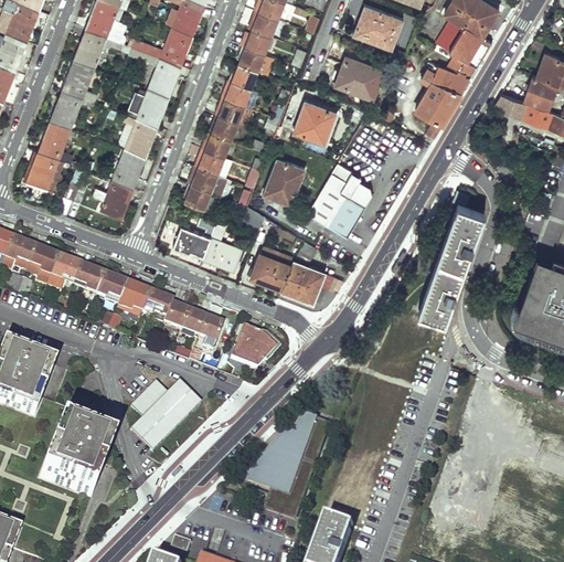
[(36,12),(7,0),(3,8),(13,11),(4,35),(27,43),(34,27),(32,25),(36,12)]
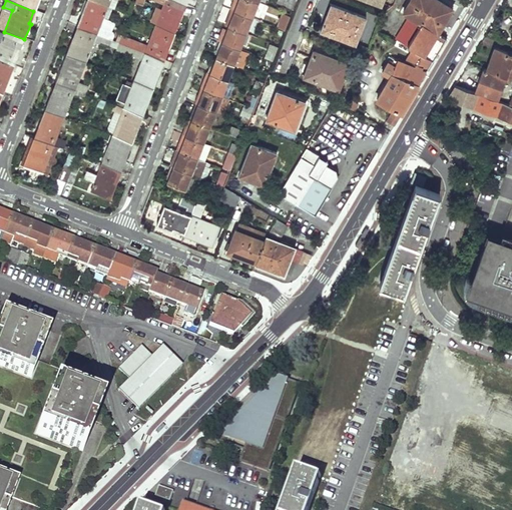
[(6,0),(33,11),(37,0),(6,0)]
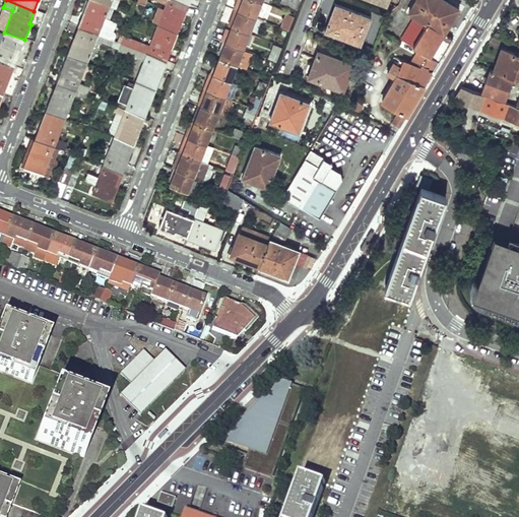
[(84,15),(80,28),(114,42),(117,35),(101,27),(109,7),(89,0),(87,0),(82,14),(84,15)]
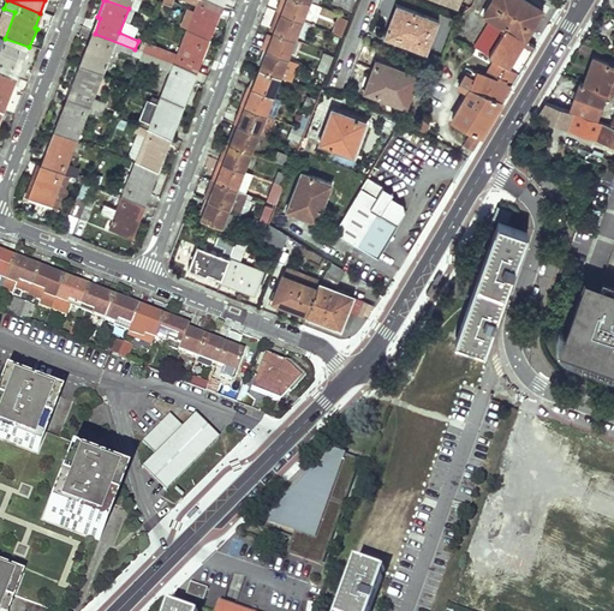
[(203,0),(179,0),(195,6),(186,31),(209,40),(216,22),(214,21),(220,6),(203,0)]
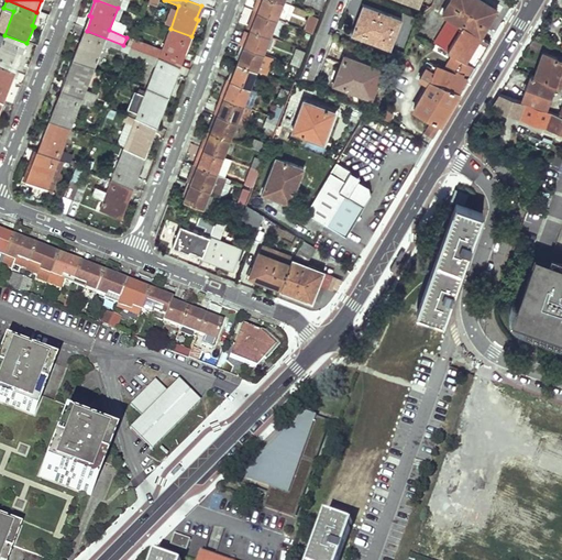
[(283,3),(274,0),(260,0),(259,3),(256,3),(253,12),(275,21),(283,3)]
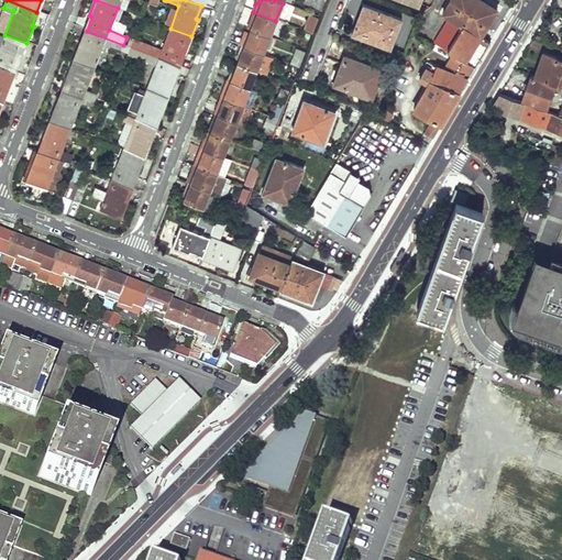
[(326,0),(324,0),(305,0),(305,1),(315,6),(313,10),(320,12),(326,0)]
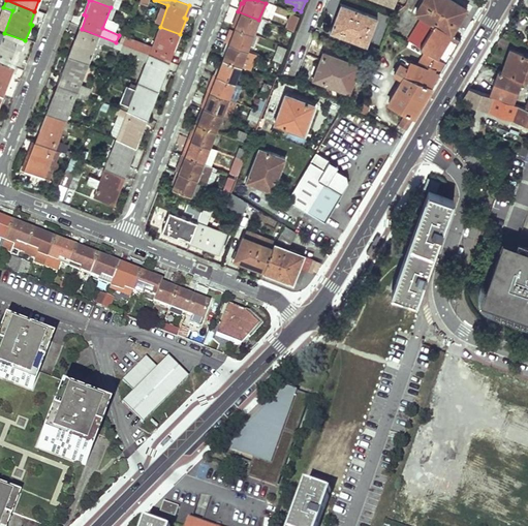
[(465,8),(451,0),(424,0),(415,14),(433,25),(431,28),(418,22),(408,41),(426,52),(418,64),(404,59),(395,73),(403,79),(390,103),(406,114),(399,125),(405,130),(422,103),(432,87),(441,71),(451,55),(460,39),(451,34),(465,8)]
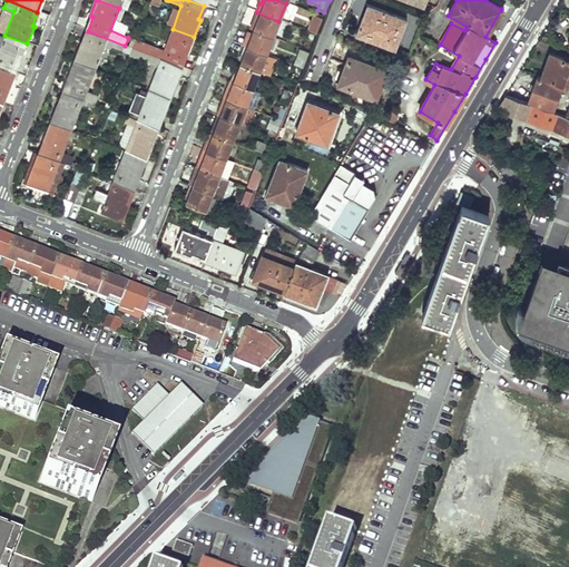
[(405,20),(368,6),(356,35),(394,50),(405,20)]
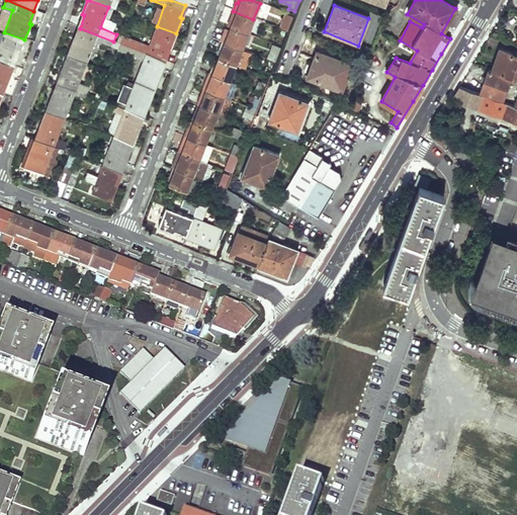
[(253,19),(233,11),(230,18),(233,19),(230,28),(247,35),(253,19)]
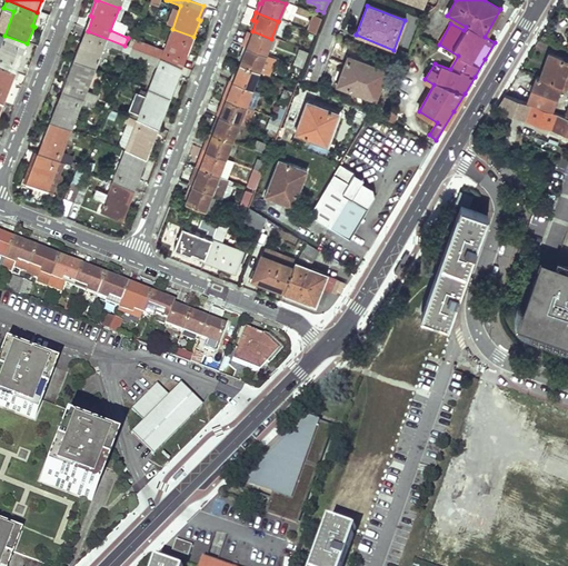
[(311,18),(308,32),(315,35),(319,20),(311,18)]
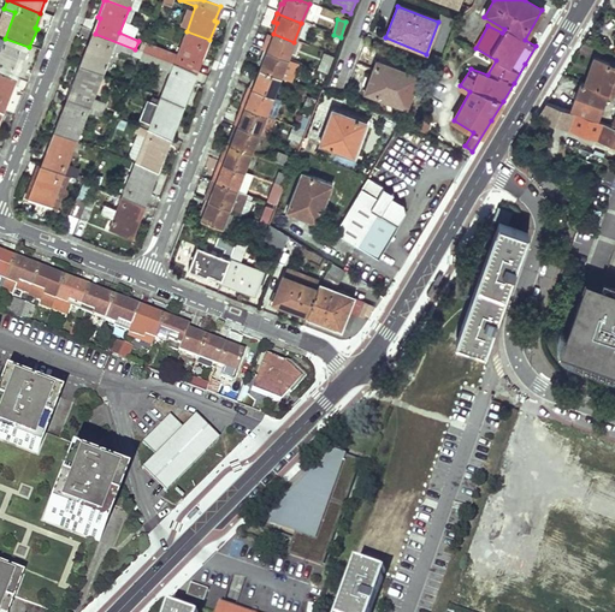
[(210,40),(187,31),(176,55),(146,45),(142,52),(195,72),(200,58),(202,58),(210,40)]
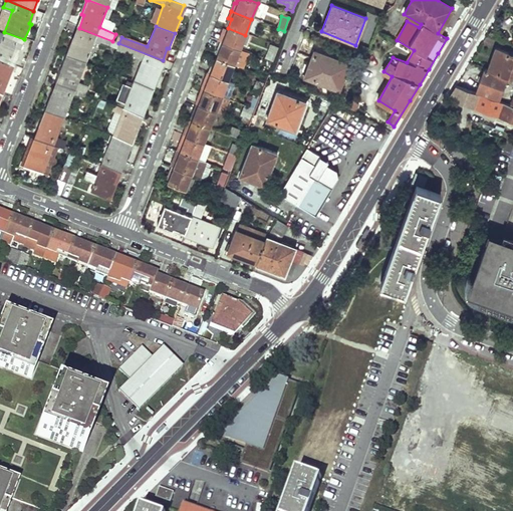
[(72,40),(66,54),(86,62),(94,42),(98,43),(99,42),(110,46),(112,41),(79,28),(73,40),(72,40)]
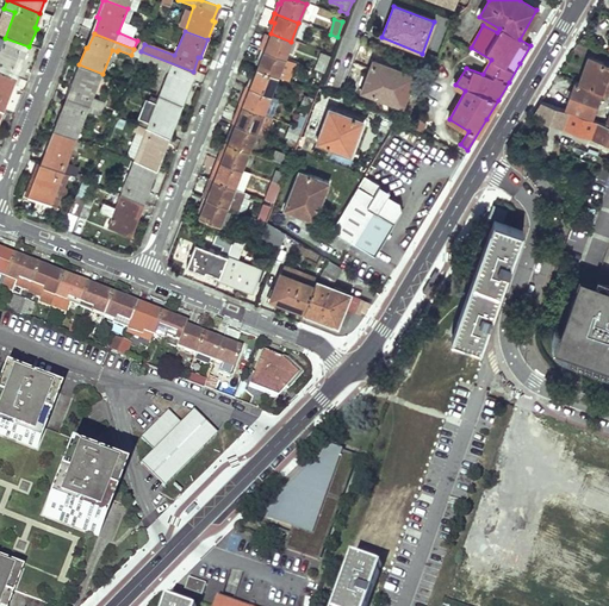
[(291,42),(271,33),(266,43),(263,42),(260,50),(284,60),(291,42)]
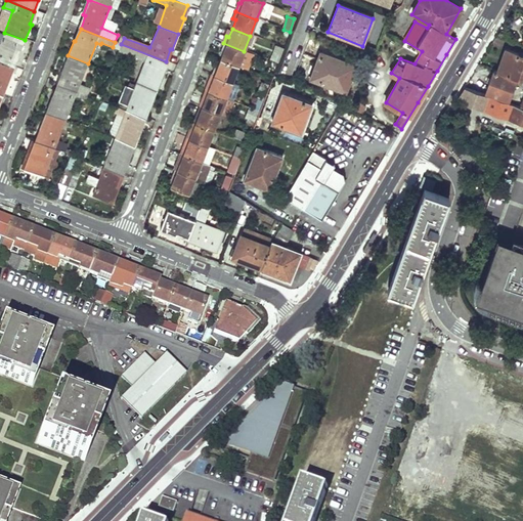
[(25,40),(4,33),(0,43),(0,62),(11,68),(16,55),(18,56),(25,40)]
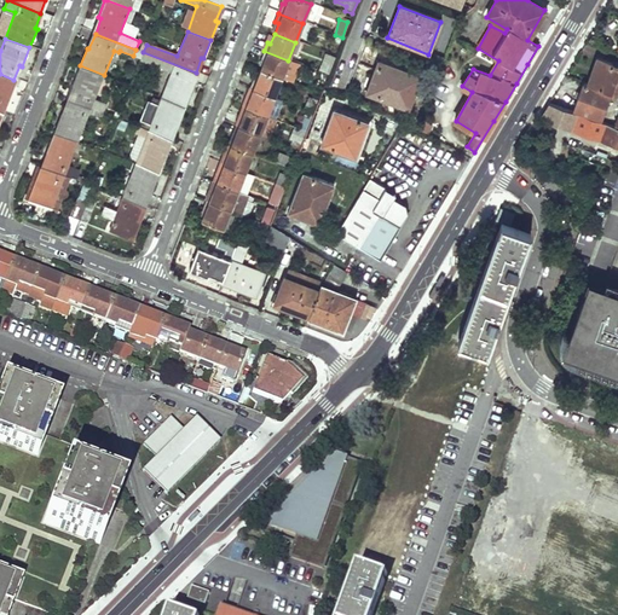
[(288,61),(264,51),(260,59),(264,62),(260,71),(281,80),(288,61)]
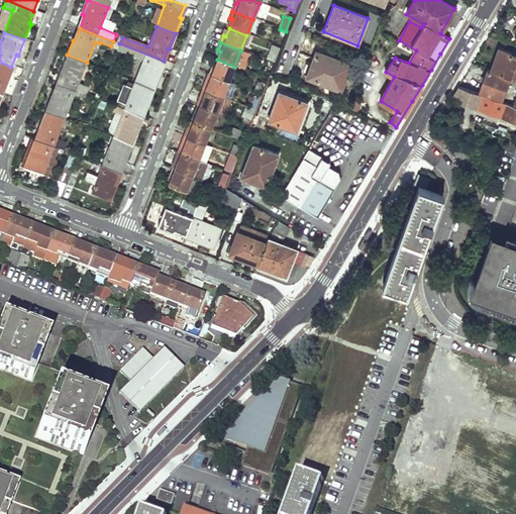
[(164,61),(119,43),(118,48),(142,61),(134,82),(155,89),(161,74),(159,73),(164,61)]
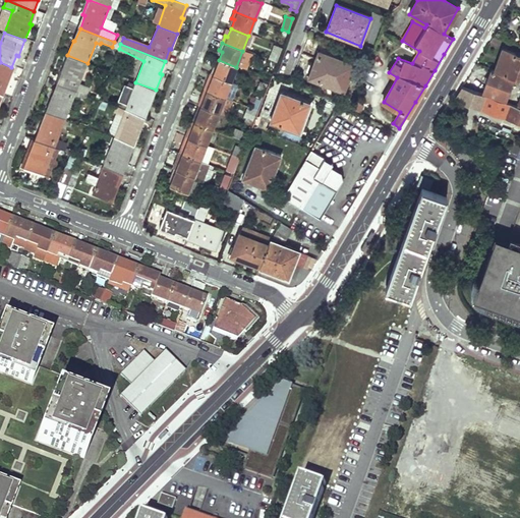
[(281,51),(273,48),(268,59),(277,62),(281,51)]
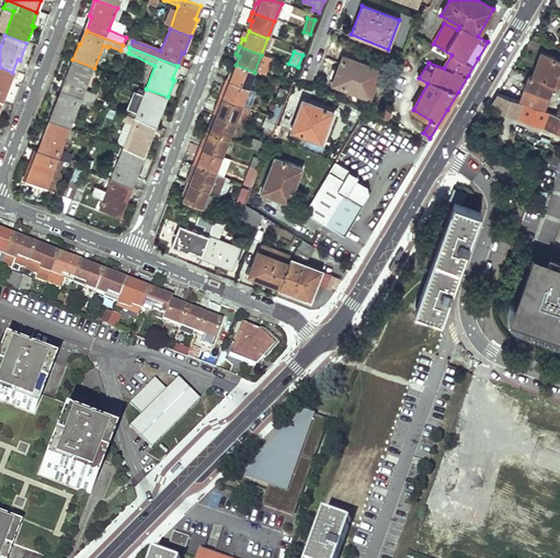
[(551,86),(555,87),(557,80),(559,81),(559,63),(540,56),(532,79),(551,86)]
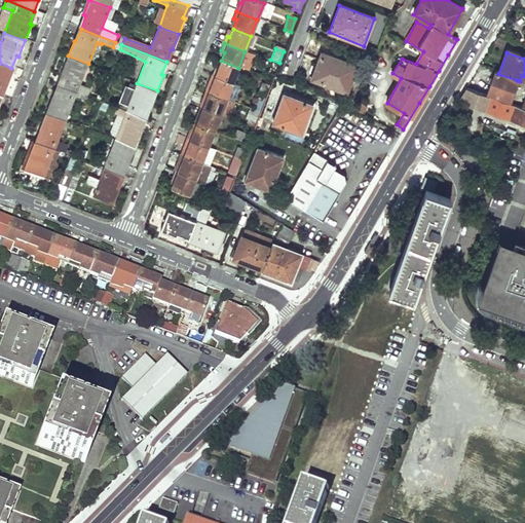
[(355,66),(323,53),(312,79),(338,88),(336,91),(344,95),(346,90),(355,66)]
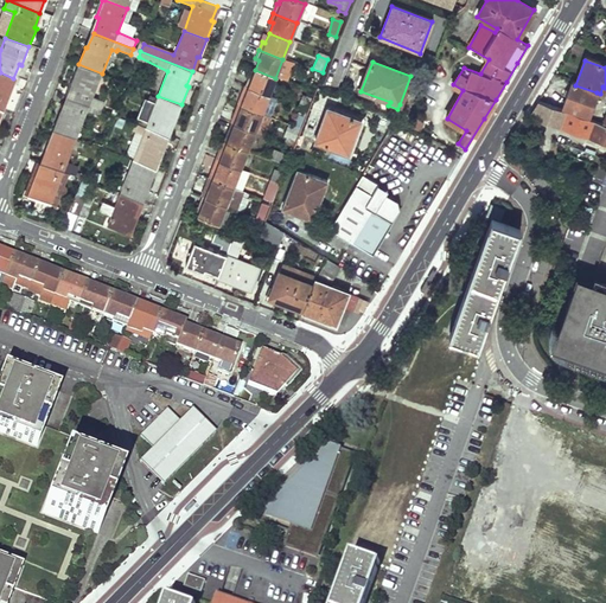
[(74,84),(68,98),(101,111),(104,103),(93,98),(102,74),(78,64),(71,83),(74,84)]
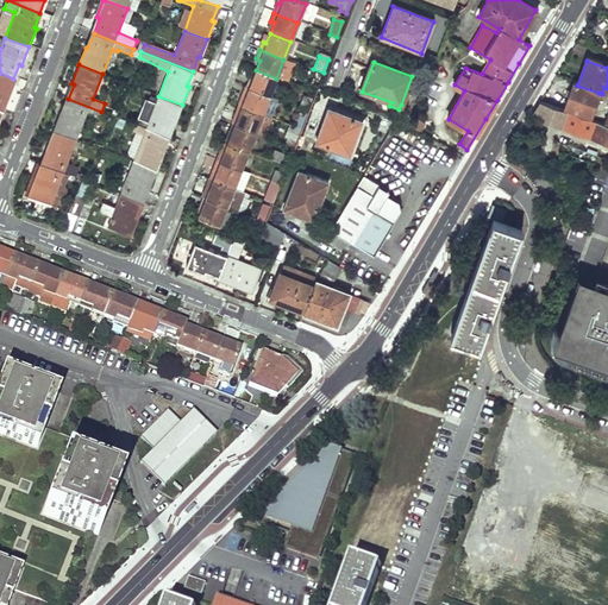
[(249,79),(245,87),(269,96),(276,79),(256,70),(252,79),(249,79)]
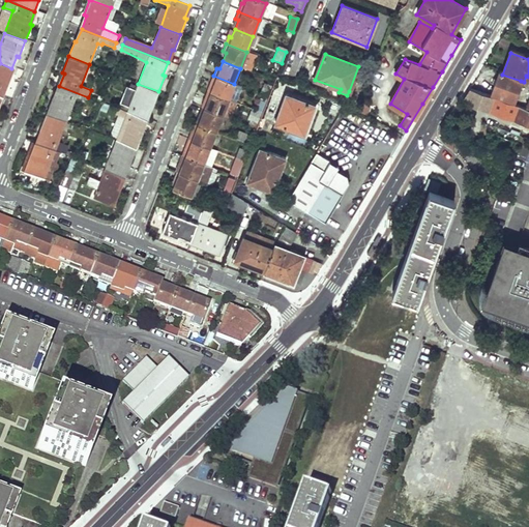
[(11,68),(0,63),(0,96),(2,97),(9,81),(7,80),(9,75),(11,76),(13,69),(11,68)]
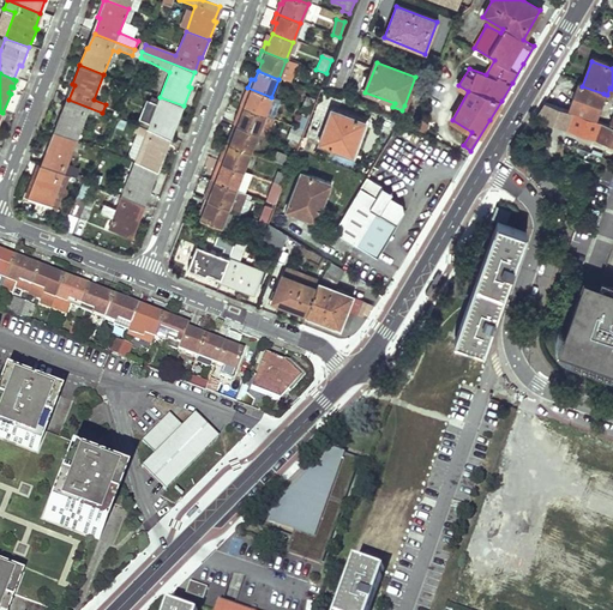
[(570,110),(595,120),(604,94),(582,86),(578,85),(570,110)]
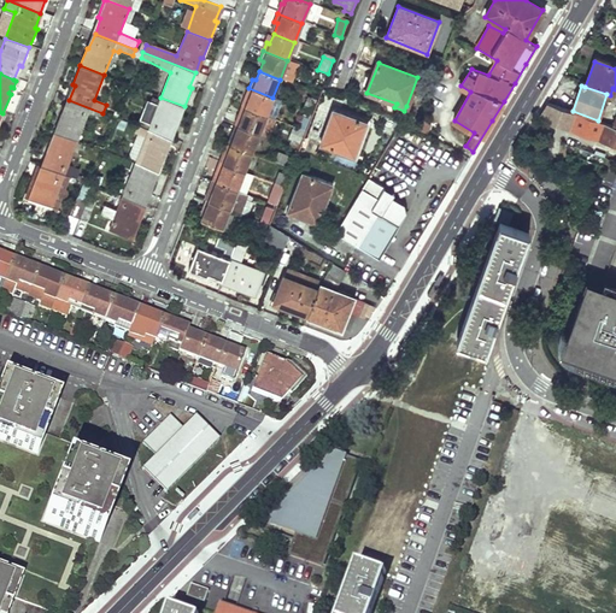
[(273,98),(248,88),(245,96),(248,98),(245,108),(265,117),(273,98)]
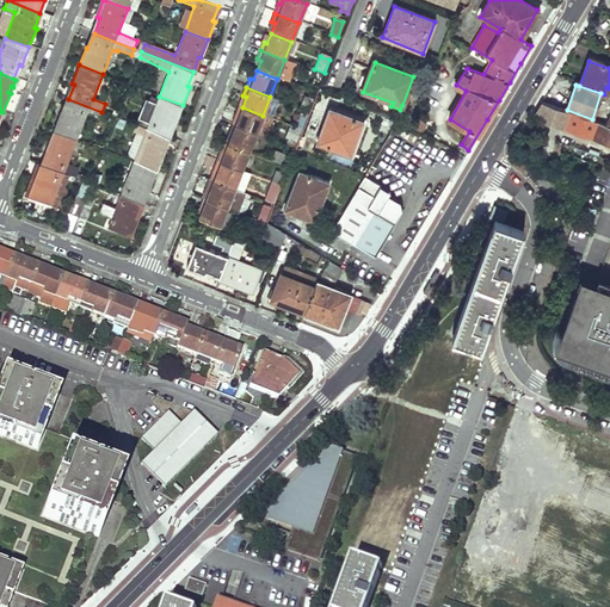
[(314,99),(305,95),(301,107),(309,110),(314,99)]
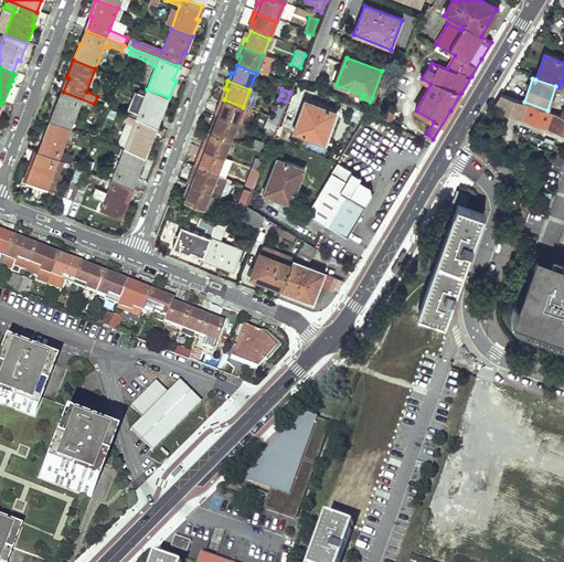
[(169,97),(147,89),(136,119),(155,127),(160,114),(161,115),(169,97)]
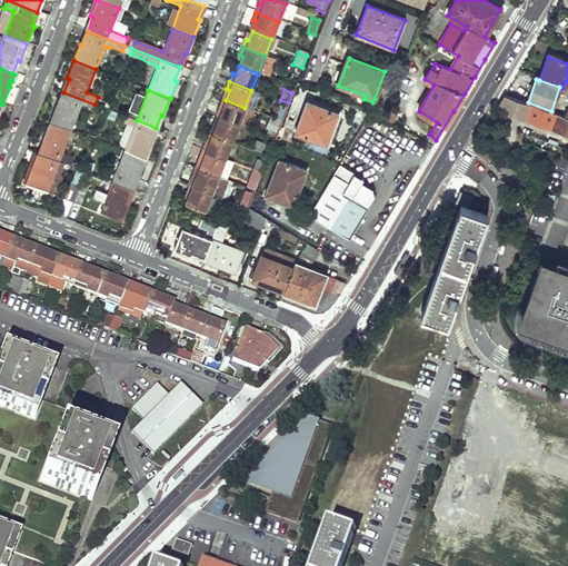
[(57,106),(49,123),(71,131),(81,106),(92,111),(95,105),(63,92),(58,106),(57,106)]
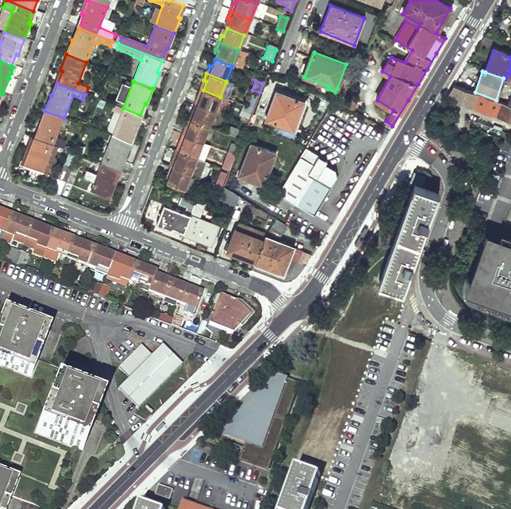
[(447,100),(510,123),(510,108),(509,108),(453,87),(447,100)]
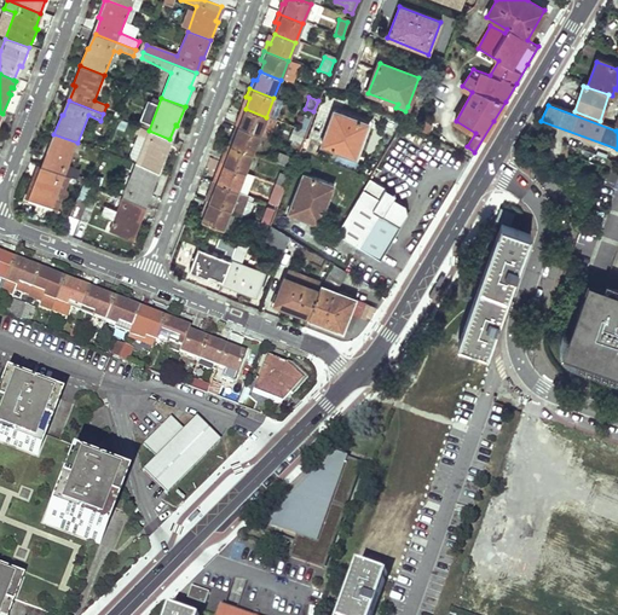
[(266,117),(246,109),(242,117),(238,117),(235,127),(259,137),(266,117)]
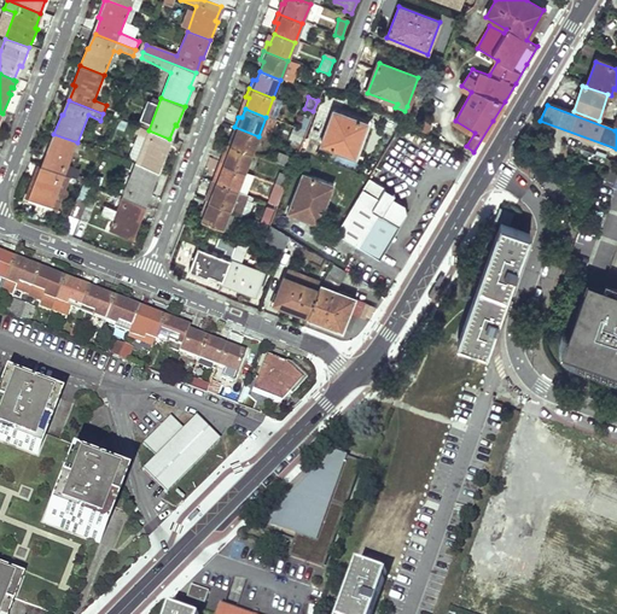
[(313,113),(304,110),(298,127),(306,130),(313,113)]
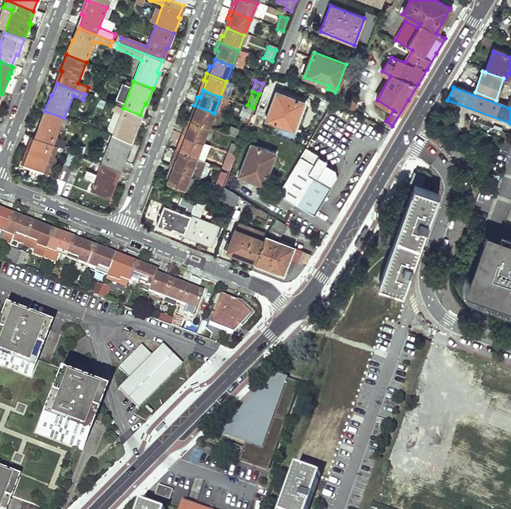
[(254,117),(263,120),(272,97),(263,94),(254,117)]
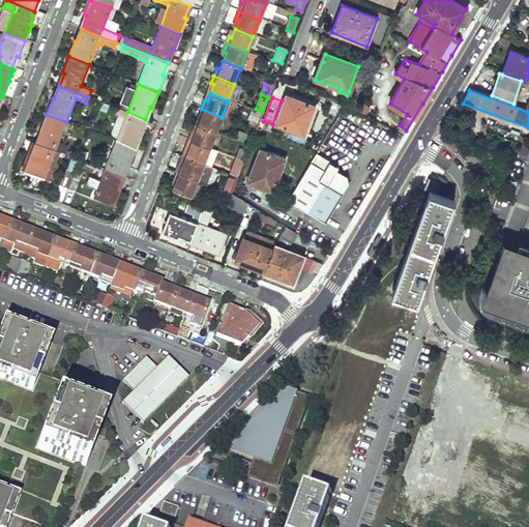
[(313,108),(284,98),(273,126),(301,137),(313,108)]
